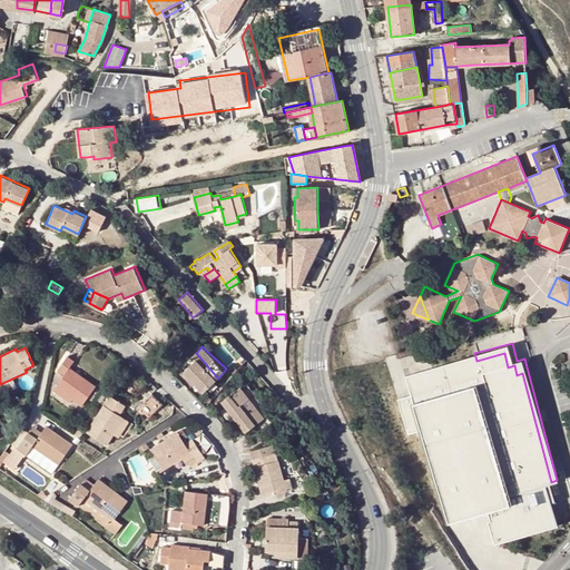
[(199,380),(197,383),(206,392),(218,379),(196,353),(193,356),(196,360),(185,373),(193,379),(195,375),(199,380)]
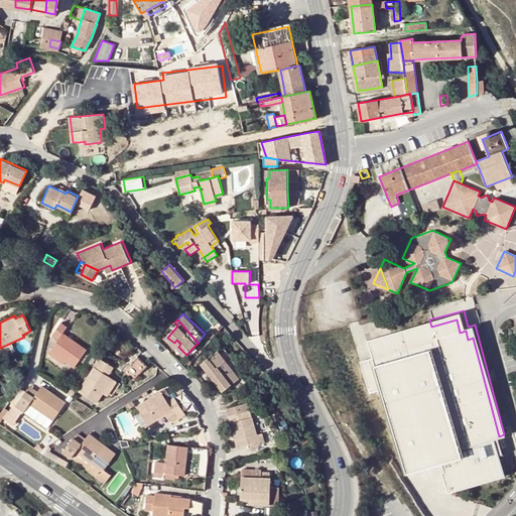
[(447,490),(485,480),(482,468),(497,464),(495,455),(500,453),(504,452),(499,436),(473,338),(468,340),(466,331),(460,333),(457,319),(431,327),(429,319),(394,329),(395,333),(388,335),(387,331),(371,335),(375,353),(363,356),(372,388),(382,385),(405,471),(442,461),(444,468),(441,469),(447,490)]
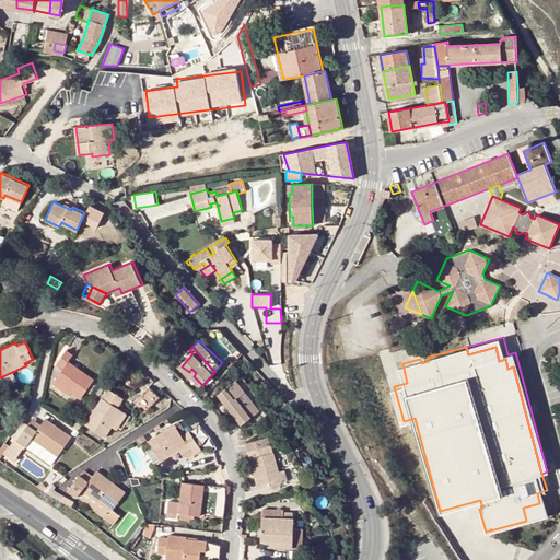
[(73,354),(67,350),(57,363),(65,368),(55,381),(72,393),(81,399),(94,380),(69,361),(73,354)]
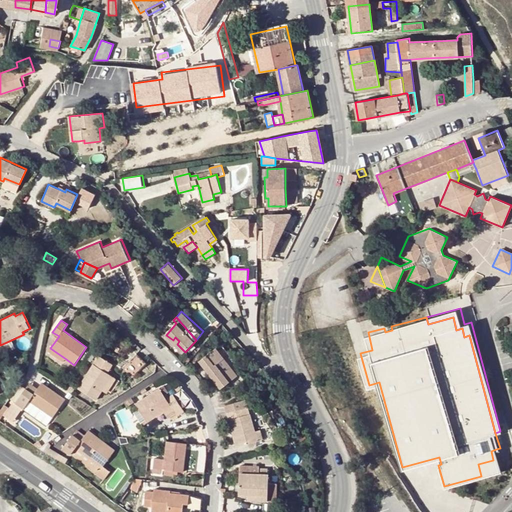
[(11,340),(0,345),(0,349),(13,343),(11,340)]
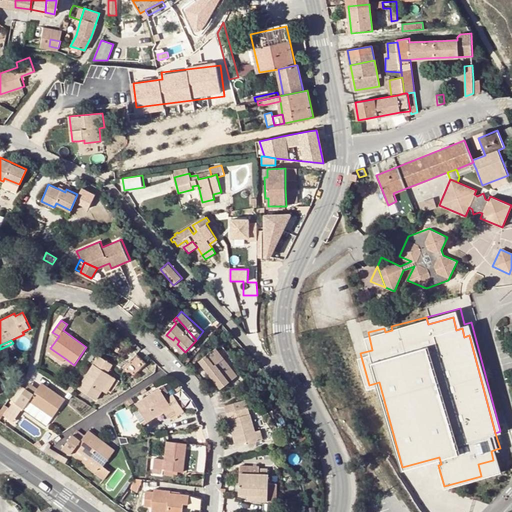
[(218,346),(208,354),(231,379),(239,374),(232,365),(220,348),(218,346)]
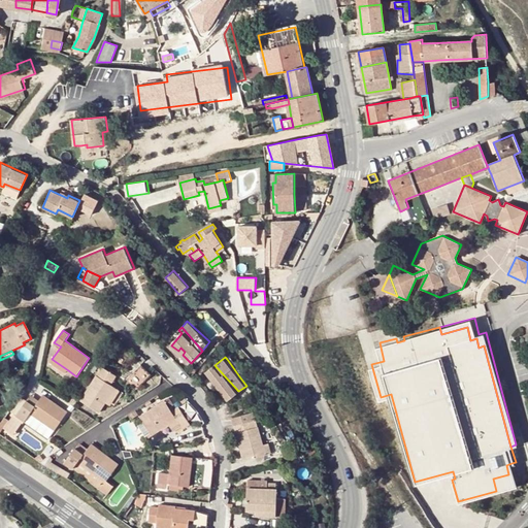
[(66,373),(68,370),(52,359),(50,362),(66,373)]
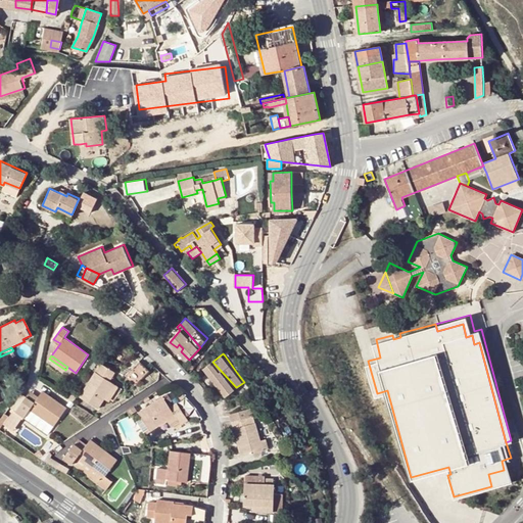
[(150,372),(141,362),(126,376),(135,386),(150,372)]
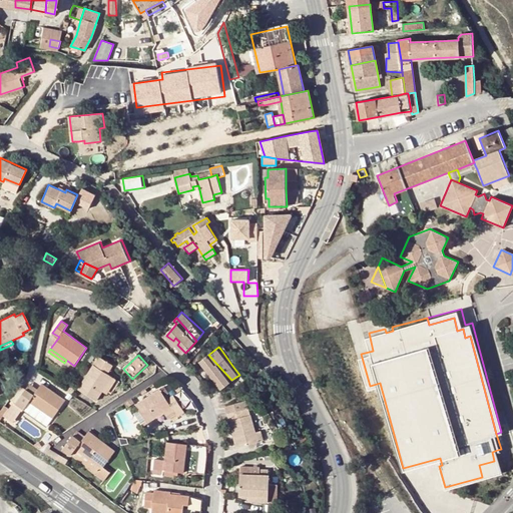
[(231,380),(208,355),(202,359),(222,387),(231,380)]
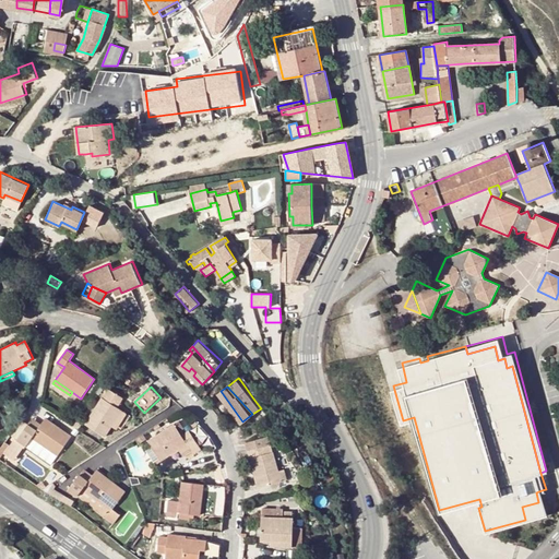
[(105,436),(113,425),(122,409),(117,406),(111,402),(117,393),(108,388),(86,424),(105,436)]
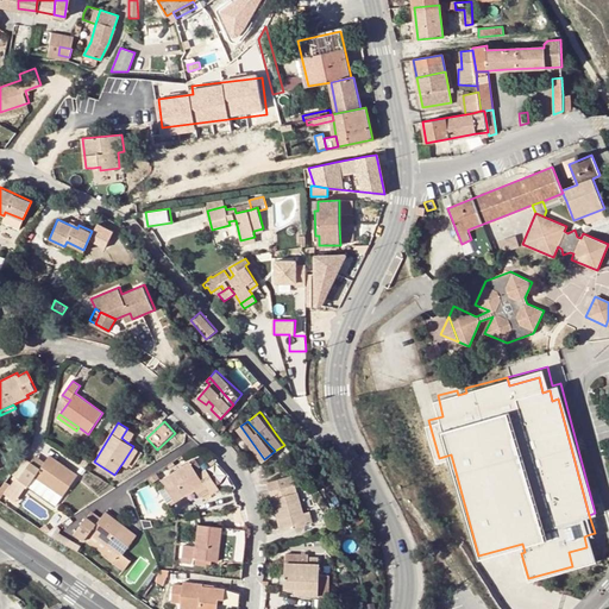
[(133,432),(127,428),(121,438),(127,443),(133,432)]
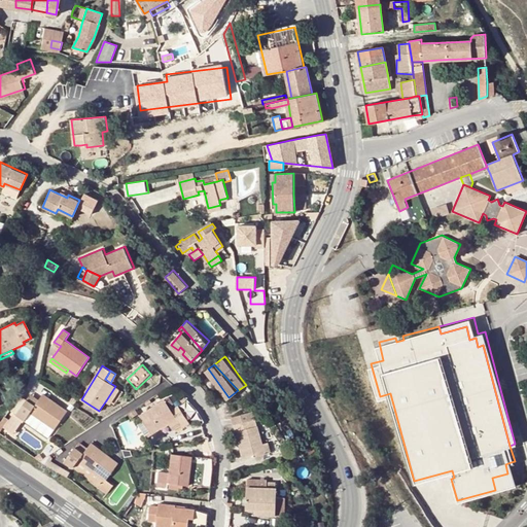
[(119,388),(115,386),(106,400),(110,402),(119,388)]
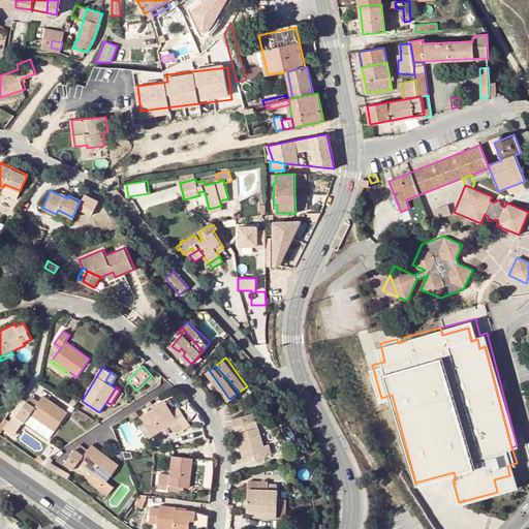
[(27,401),(17,415),(26,422),(31,413),(55,431),(68,412),(44,396),(39,402),(36,407),(27,401)]
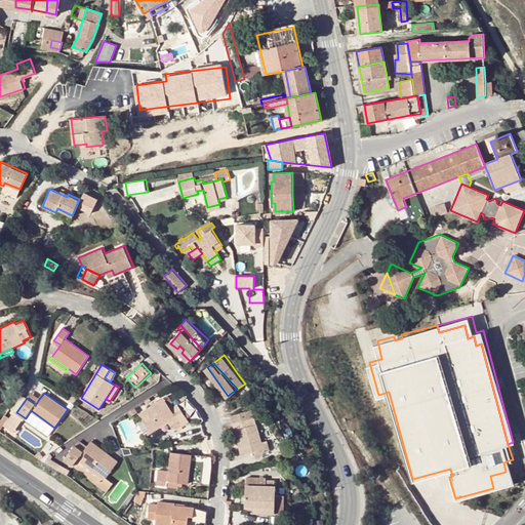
[(31,393),(27,398),(36,404),(39,399),(31,393)]
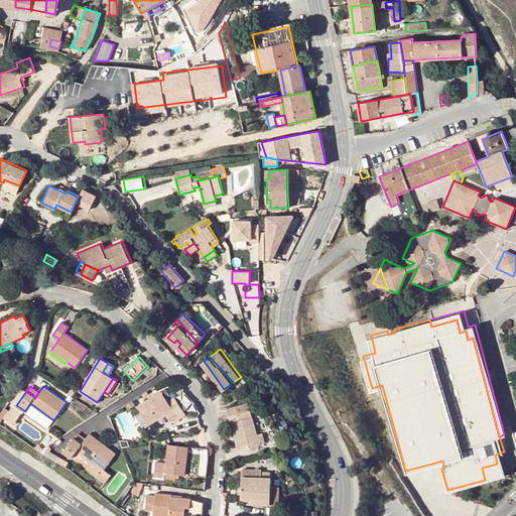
[(173,409),(176,413),(179,418),(185,414),(174,397),(168,401),(161,391),(137,406),(148,425),(158,418),(173,409)]
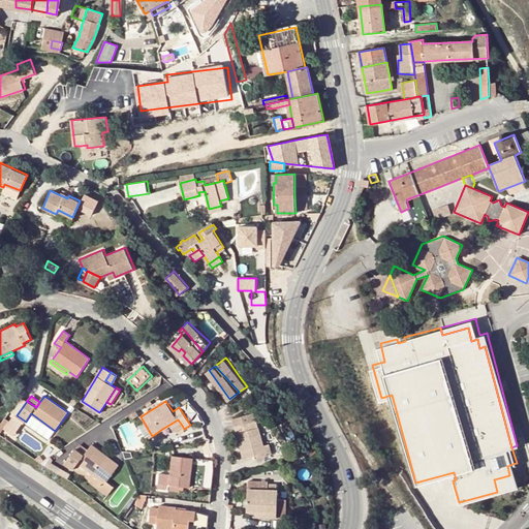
[(255,411),(236,416),(238,424),(259,417),(259,416),(255,411)]
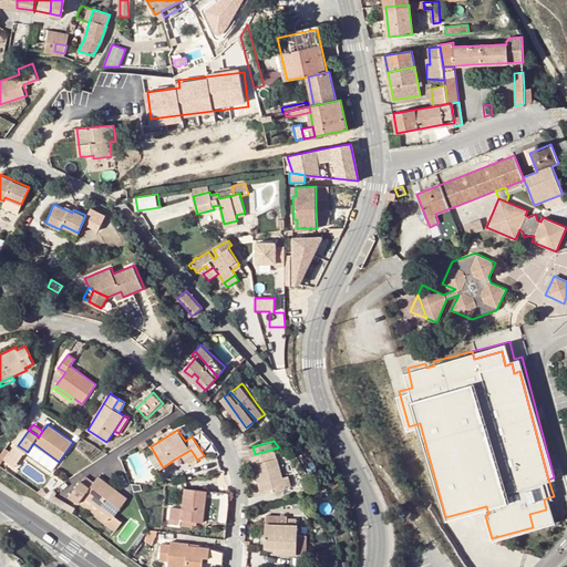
[(59,462),(33,443),(28,452),(52,470),(59,462)]
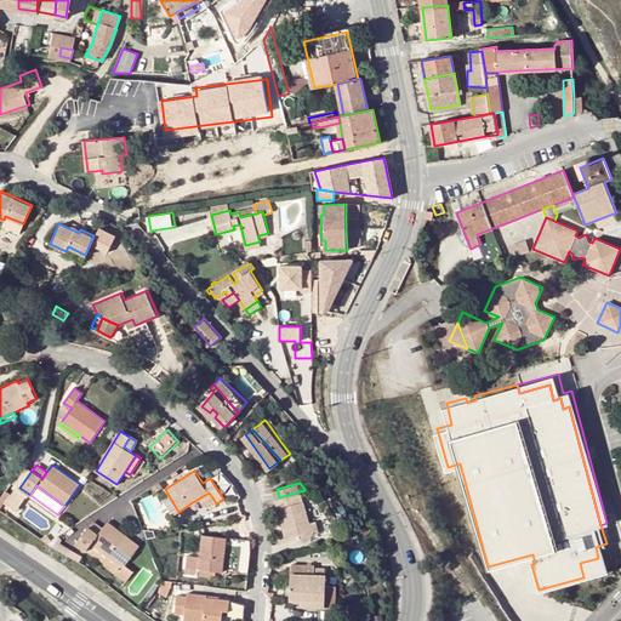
[(0,507),(11,493),(6,490),(0,499),(0,507)]
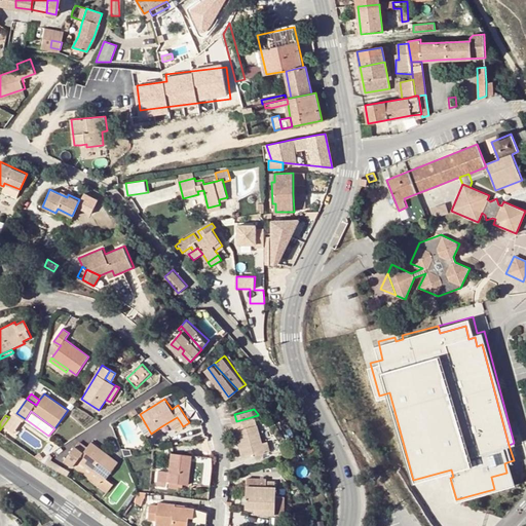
[(247,456),(269,450),(266,440),(258,415),(236,421),(247,456)]
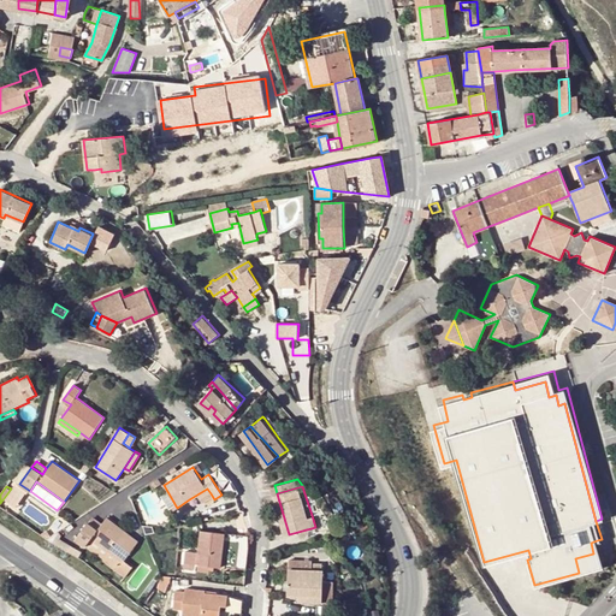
[(193,505),(211,493),(207,489),(189,499),(193,505)]
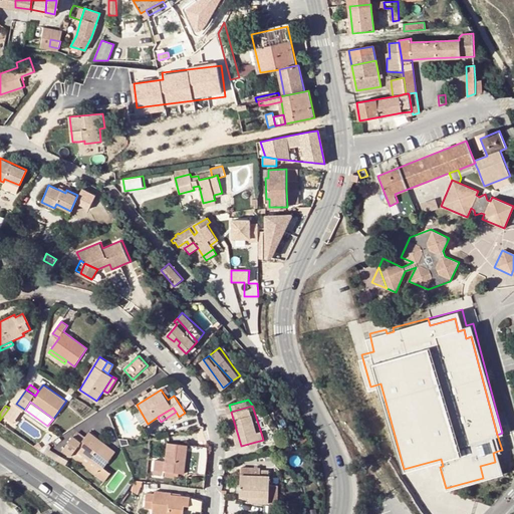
[(115,451),(89,432),(84,438),(81,442),(74,437),(73,436),(63,450),(71,456),(72,455),(76,449),(91,460),(102,468),(115,451)]
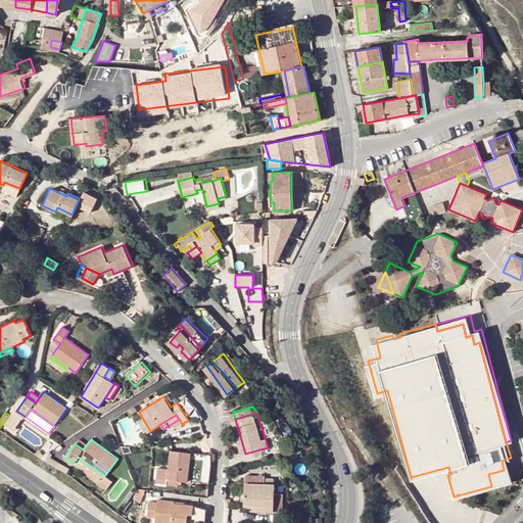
[(79,440),(76,444),(83,449),(86,445),(79,440)]
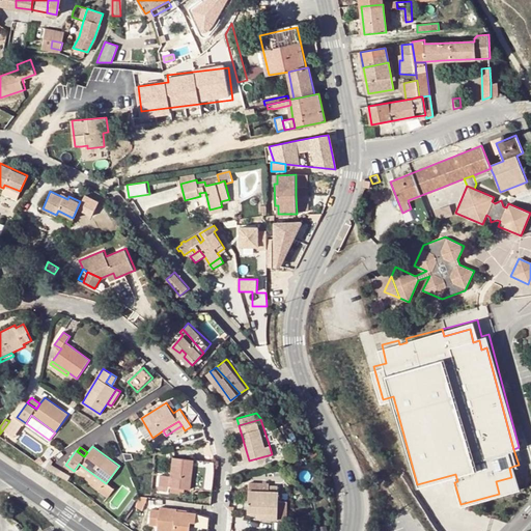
[(313,447),(308,450),(313,457),(317,453),(313,447)]
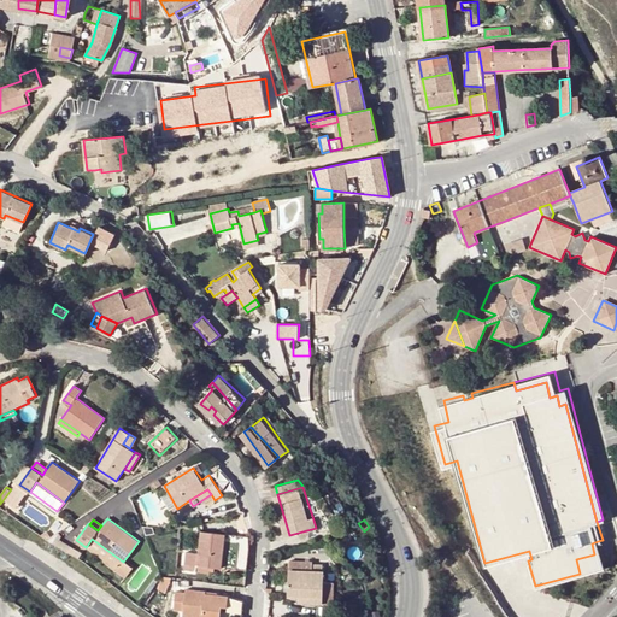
[(210,566),(222,568),(225,534),(201,532),(199,553),(187,552),(186,570),(210,573),(210,566)]
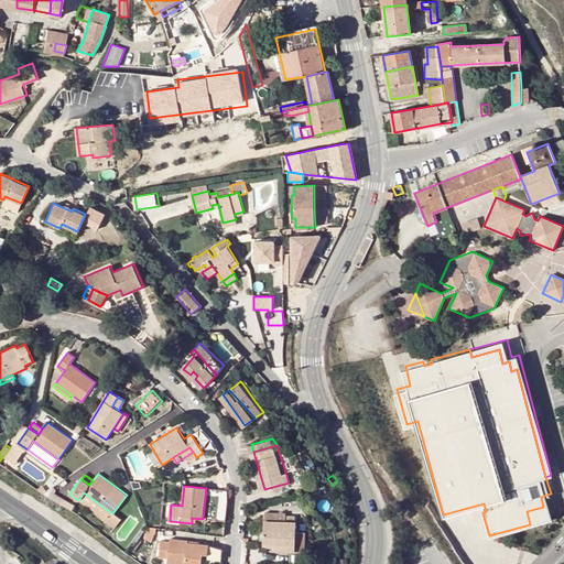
[(227,491),(214,489),(210,520),(226,520),(227,500),(228,494),(227,491)]
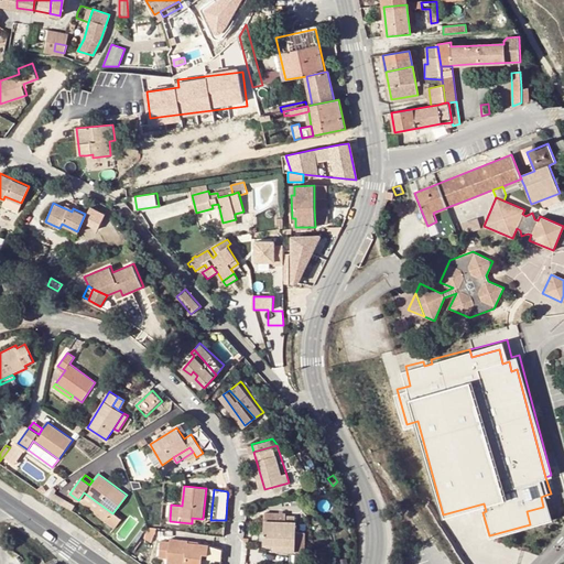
[(546,495),(541,497),(543,507),(527,511),(530,524),(553,518),(546,495)]
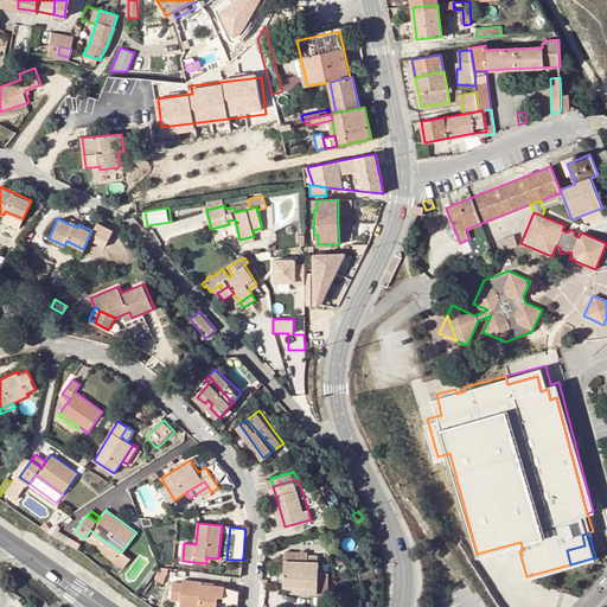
[(108,543),(103,550),(102,551),(116,561),(121,553),(108,543)]
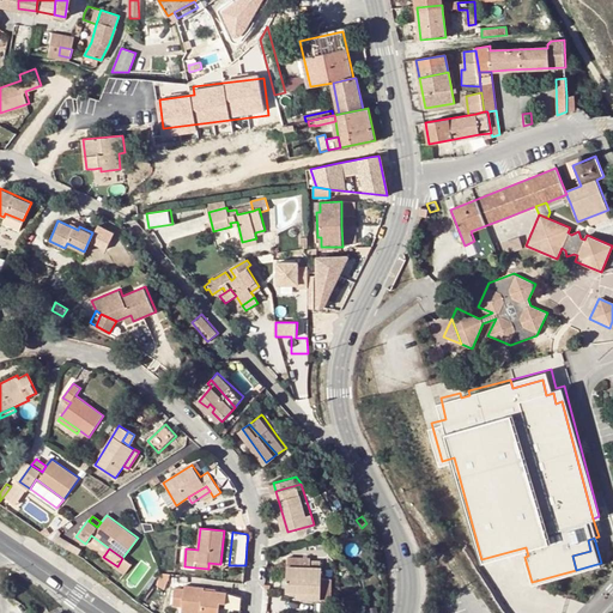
[(133,563),(125,557),(122,558),(117,566),(126,572),(133,563)]
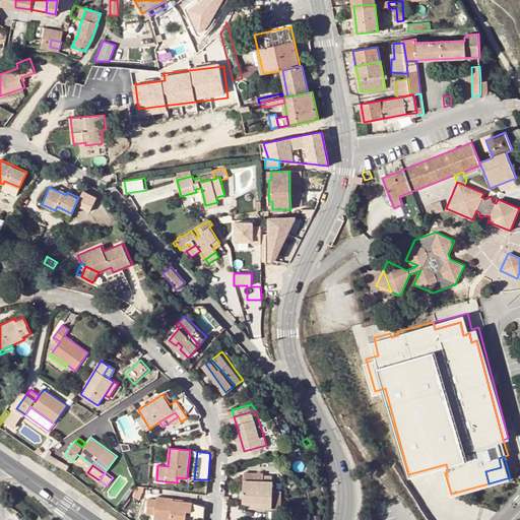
[(252,504),(272,504),(273,483),(271,483),(272,478),(263,477),(263,483),(244,482),(243,503),(252,504)]
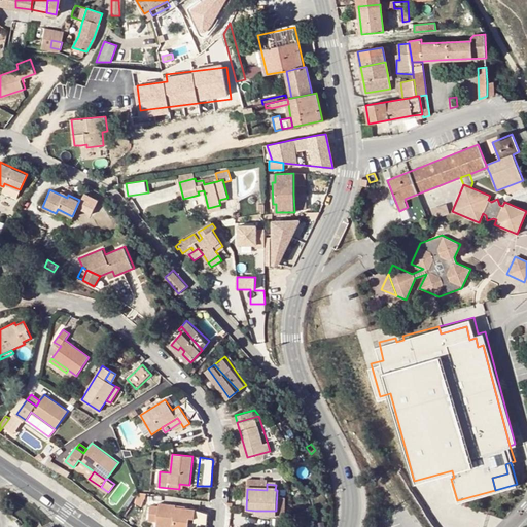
[(139,492),(133,500),(145,501),(147,493),(139,492)]
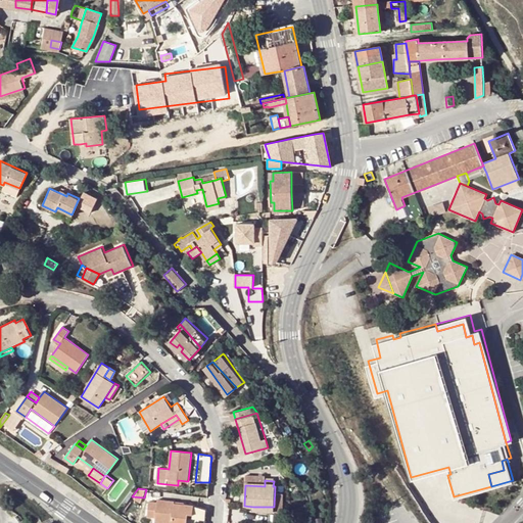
[(158,502),(150,501),(148,516),(156,517),(155,522),(160,522),(187,522),(189,514),(193,514),(194,505),(175,503),(175,501),(158,498),(158,502)]
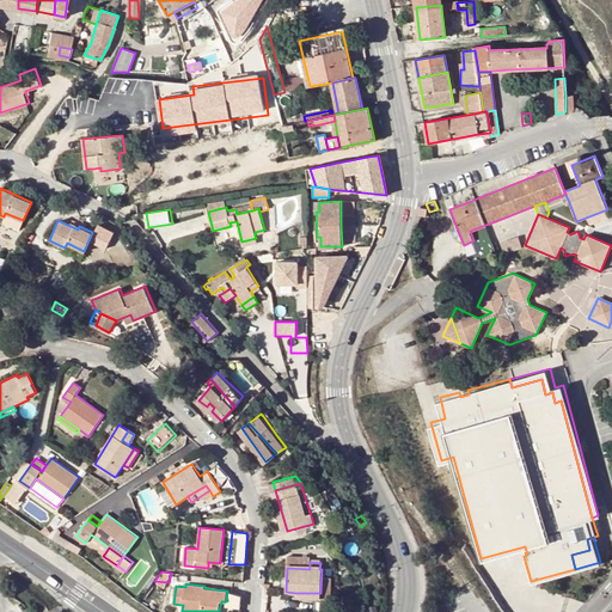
[(227,593),(226,606),(242,609),(243,594),(227,593)]
